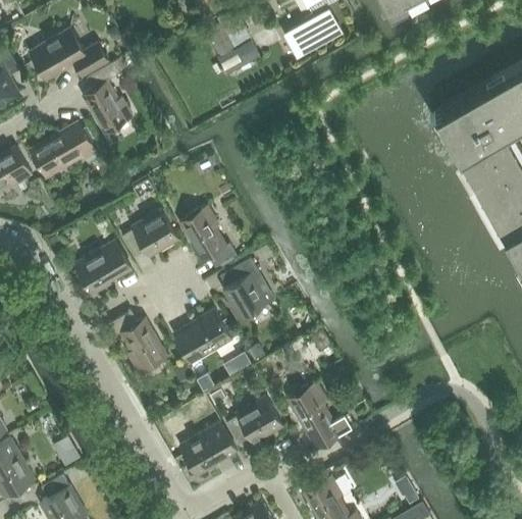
[(380,0),(388,14),(405,5),(402,0),(380,0)]
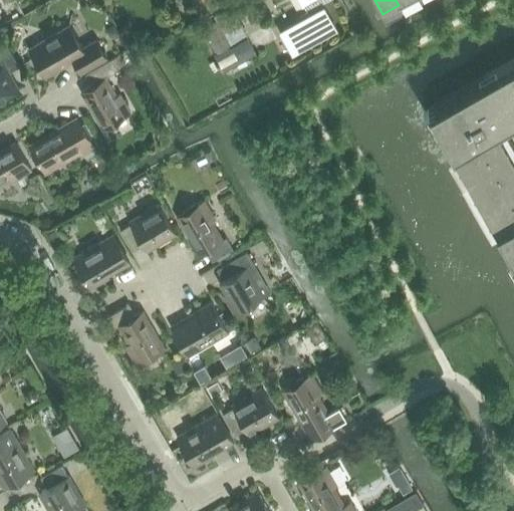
[(335,32),(323,10),(279,34),(291,56),(335,32)]
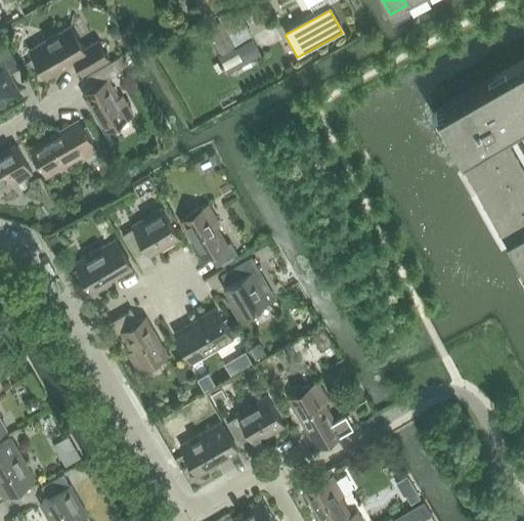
[(220,22),(206,30),(220,56),(234,48),(220,22)]
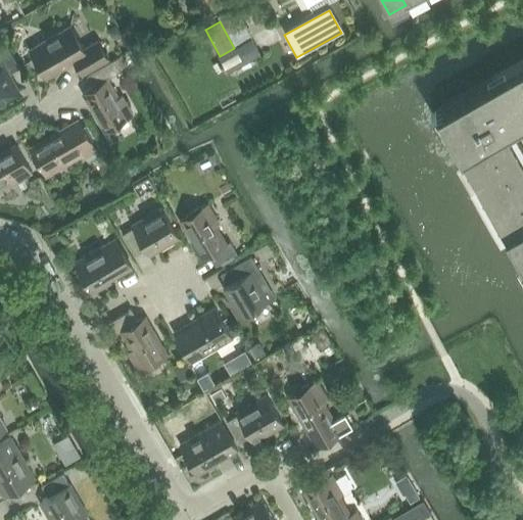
[(70,29),(32,51),(47,79),(76,62),(83,75),(107,60),(97,43),(83,51),(70,29)]
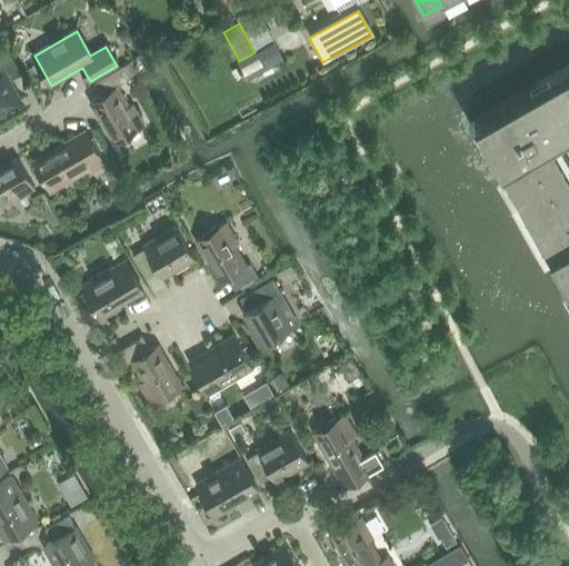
[(128,32),(119,38),(121,42),(130,45),(133,42),(128,32)]
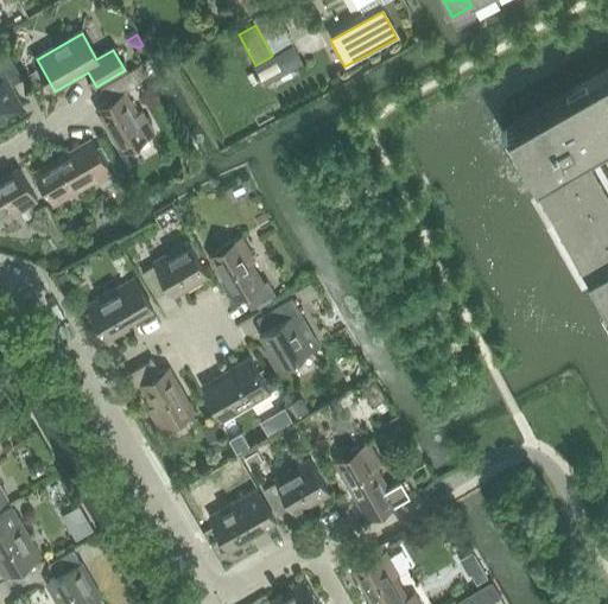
[(255,65),(253,67),(265,87),(303,65),(291,45),(272,56),(255,65)]
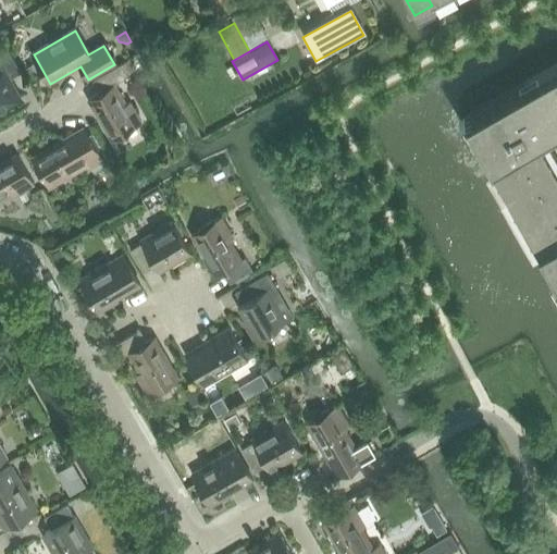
[(0,112),(20,101),(9,82),(21,74),(7,51),(0,54),(0,112)]
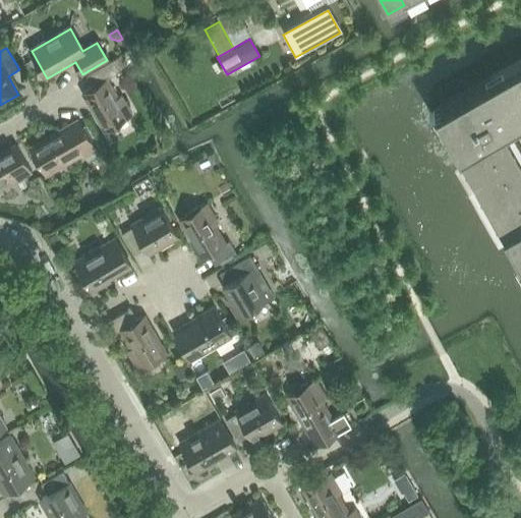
[(115,61),(87,77),(93,88),(84,93),(94,109),(92,110),(105,132),(132,117),(121,98),(117,100),(106,80),(121,72),(115,61)]
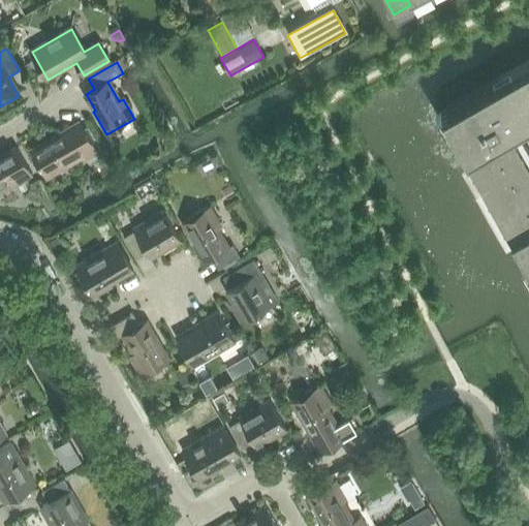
[(528,66),(441,117),(528,270),(528,66)]
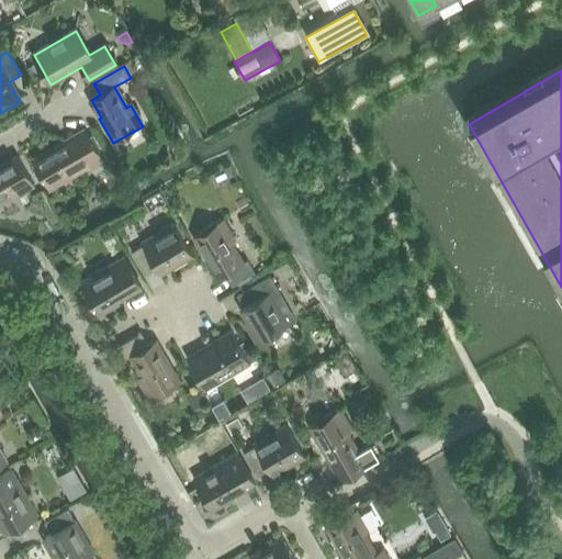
[(56,148),(32,163),(48,192),(89,168),(91,172),(104,165),(86,133),(57,149),(56,148)]
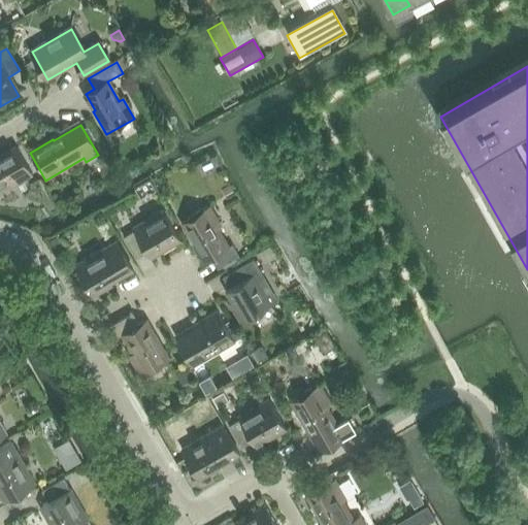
[(0,189),(10,184),(12,188),(32,176),(15,149),(0,157),(0,189)]
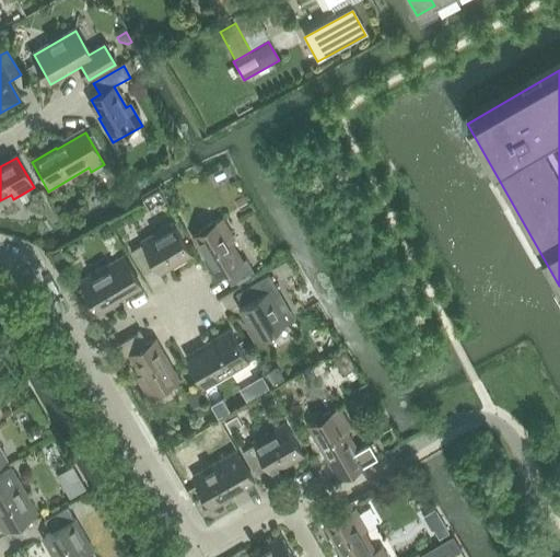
[(234,242),(222,220),(193,238),(207,263),(209,262),(219,278),(224,276),(231,287),(254,274),(246,262),(242,264),(230,244),(234,242)]
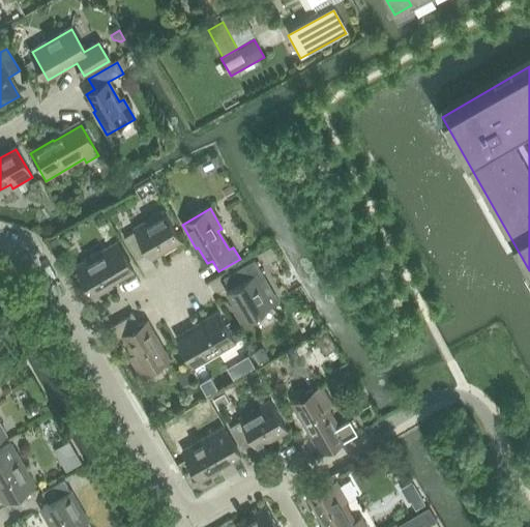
[(135,233),(123,240),(137,261),(147,255),(149,259),(160,252),(163,255),(181,243),(164,212),(133,231),(135,233)]
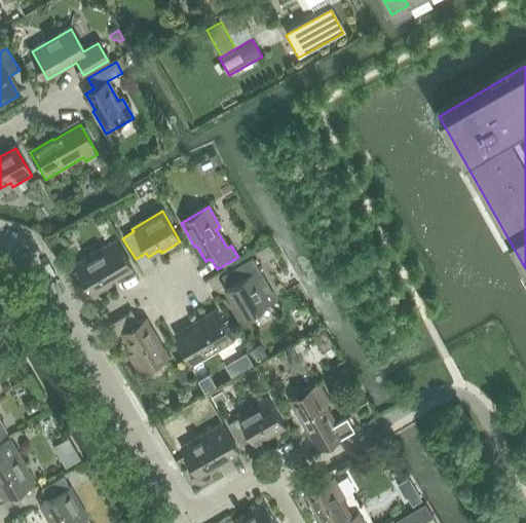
[(58,239),(50,244),(54,251),(62,246),(58,239)]
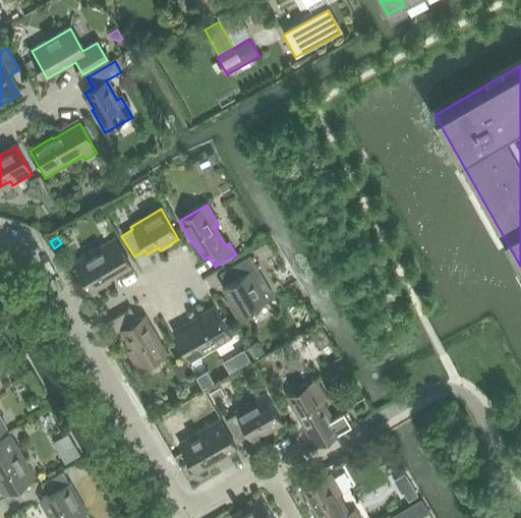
[(131,268),(115,240),(73,264),(92,294),(111,283),(109,280),(131,268)]
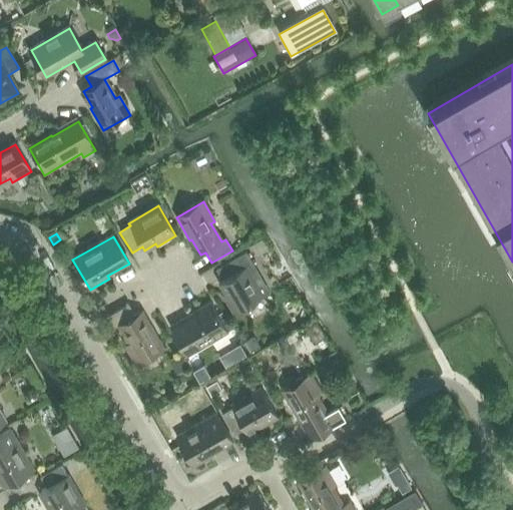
[(257,273),(245,253),(216,271),(222,282),(219,284),(225,295),(222,296),(233,315),(264,298),(251,276),(257,273)]
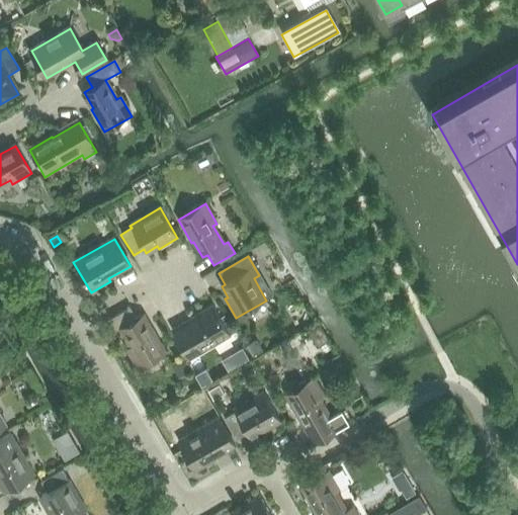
[(195,320),(174,333),(189,360),(231,337),(212,307),(194,318),(195,320)]
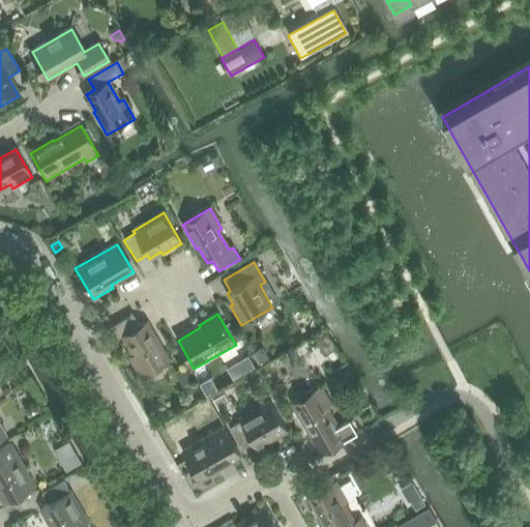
[(140,326),(133,316),(112,328),(118,340),(122,337),(134,356),(129,358),(141,378),(169,362),(155,339),(153,340),(144,324),(140,326)]
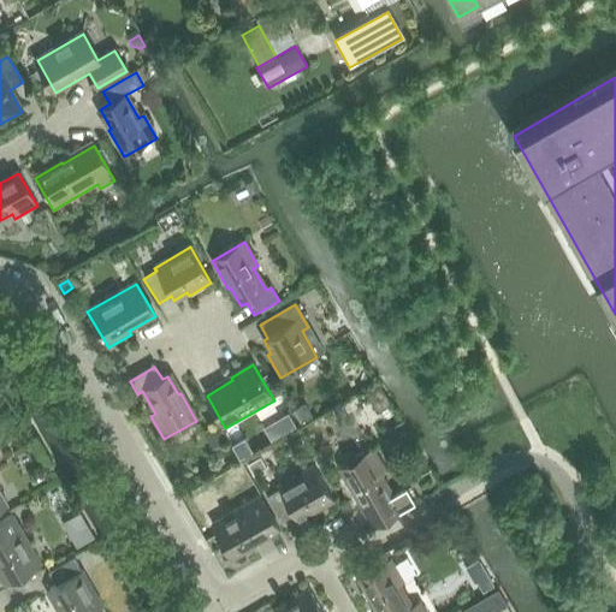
[(301,410),(294,414),(301,425),(312,419),(308,411),(301,410)]
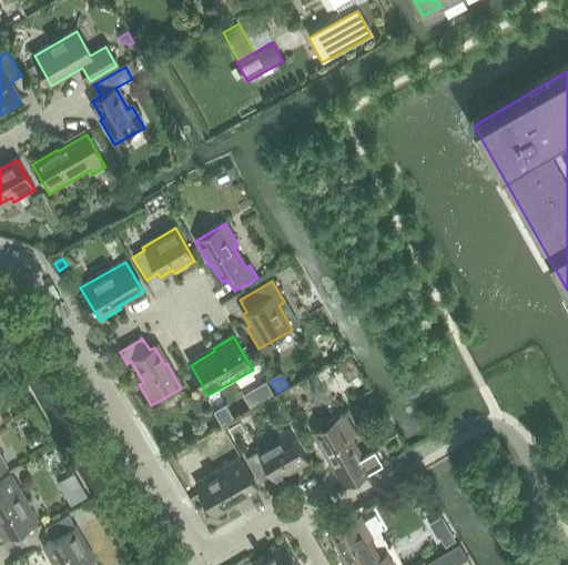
[(199,395),(189,401),(198,415),(206,410),(199,395)]
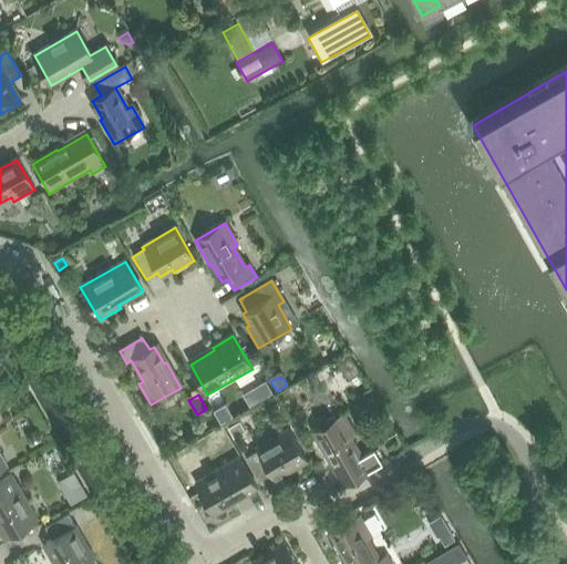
[(354,437),(342,416),(312,433),(327,458),(329,457),(346,485),(381,464),(373,452),(361,459),(350,440),(354,437)]
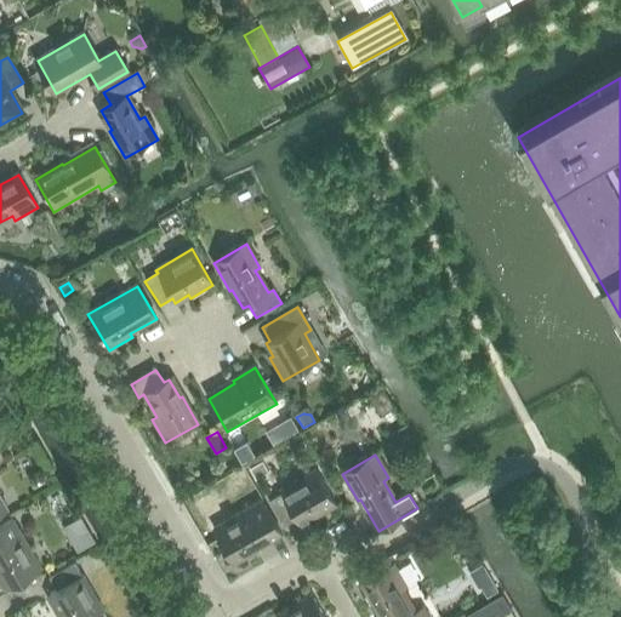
[(262,463),(250,470),(256,481),(268,474),(262,463)]
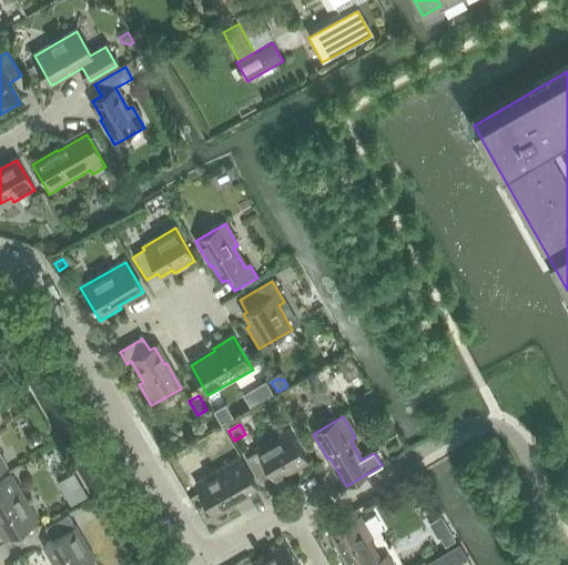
[(257,453),(246,460),(260,483),(271,476),(273,481),(285,474),(287,476),(308,464),(288,431),(256,451),(257,453)]
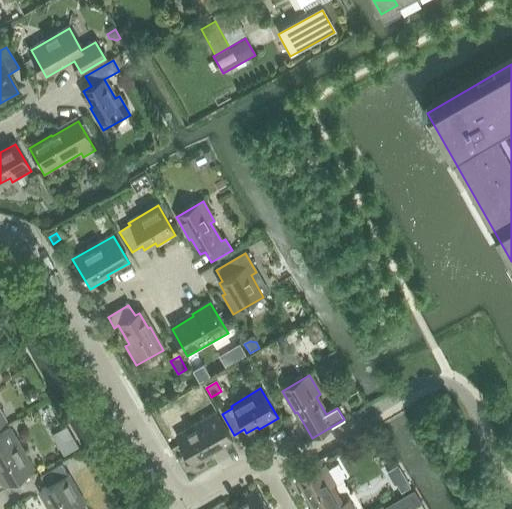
[(33,394),(24,399),(28,406),(36,401),(33,394)]
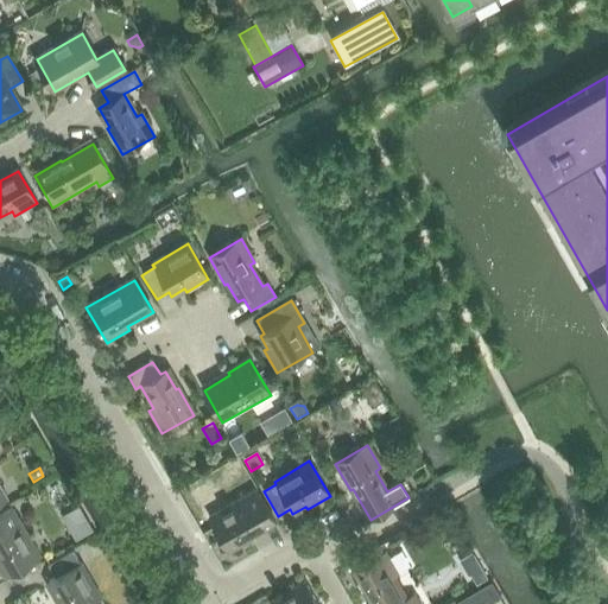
[(249,539),(276,523),(257,491),(208,519),(229,554),(252,541),(249,539)]
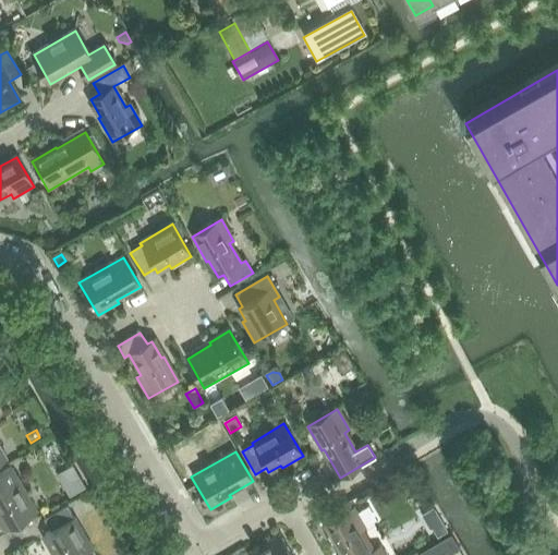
[(0,475),(0,523),(5,532),(37,514),(19,481),(17,481),(11,470),(0,475)]
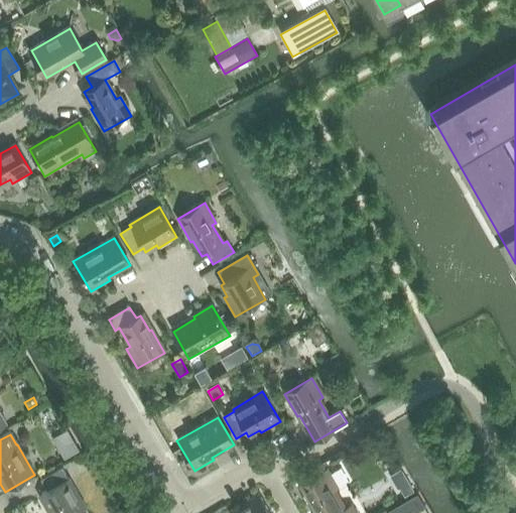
[(75,443),(59,453),(65,461),(80,452),(75,443)]
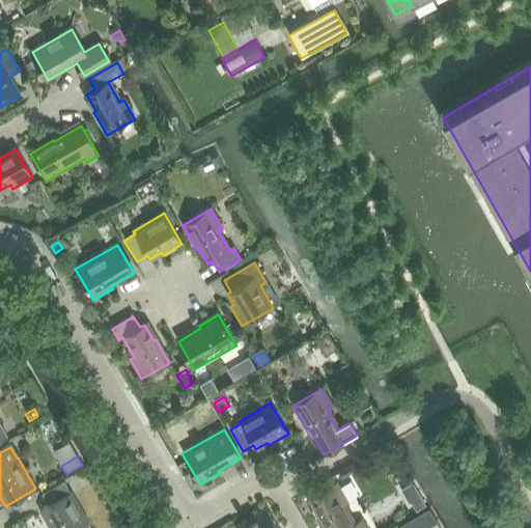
[(64,483),(43,496),(49,506),(43,510),(49,522),(47,523),(49,527),(84,527),(89,525),(71,494),(64,483)]
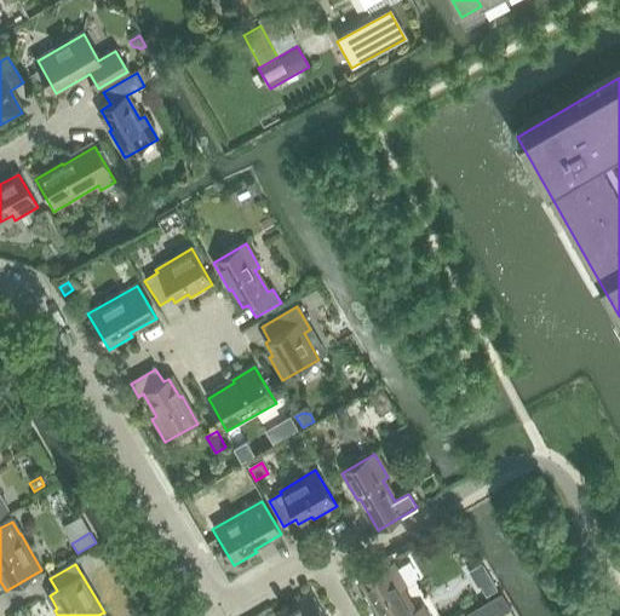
[(392,564),(360,583),(375,611),(378,610),(380,615),(426,615),(423,608),(414,612),(401,591),(406,588),(392,564)]
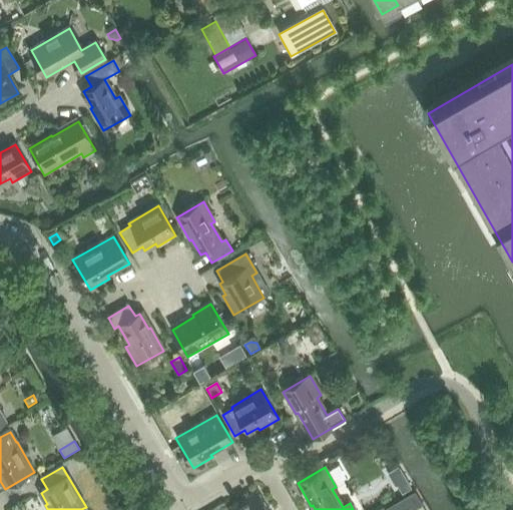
[(407,481),(398,486),(403,495),(412,490),(407,481)]
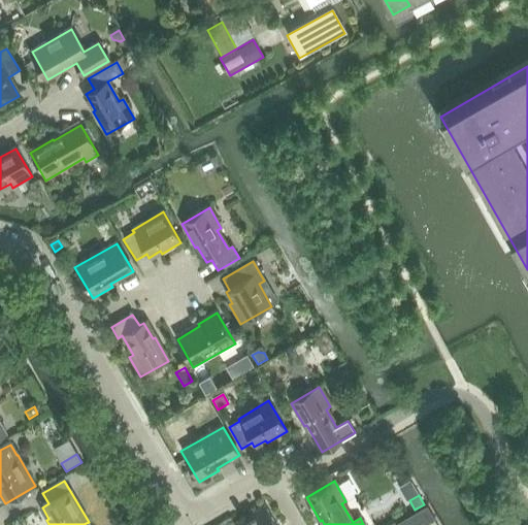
[(274,524),(265,507),(236,524),(274,524)]
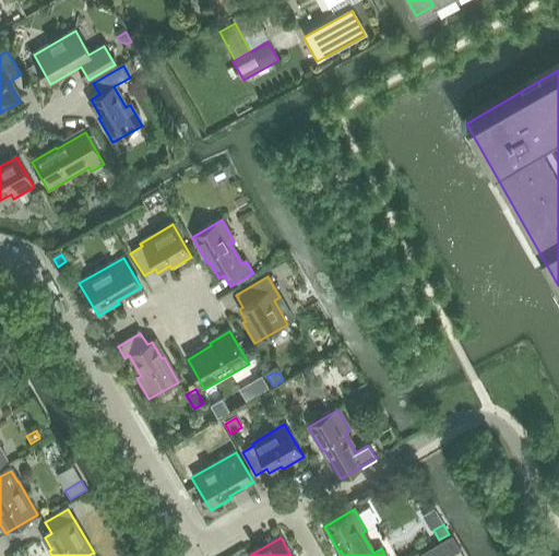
[(452,537),(427,552),(429,555),(455,555),(461,553),(452,537)]
